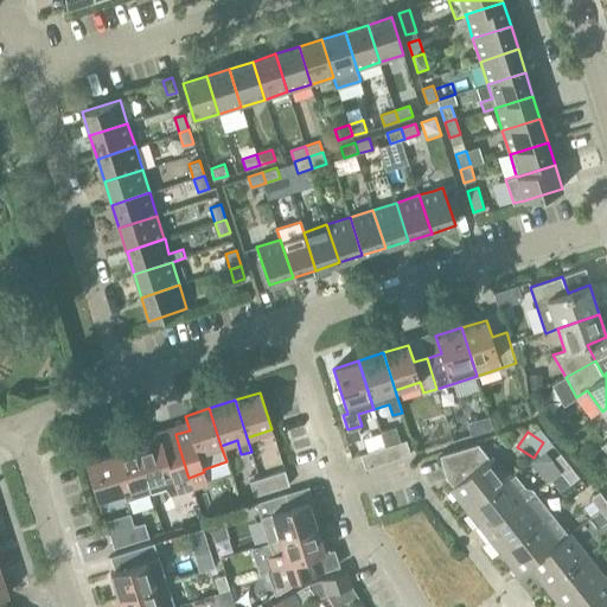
[(161,439),(136,447),(148,484),(151,492),(166,489),(171,496),(192,489),(189,478),(187,474),(179,447),(176,434),(161,439)]
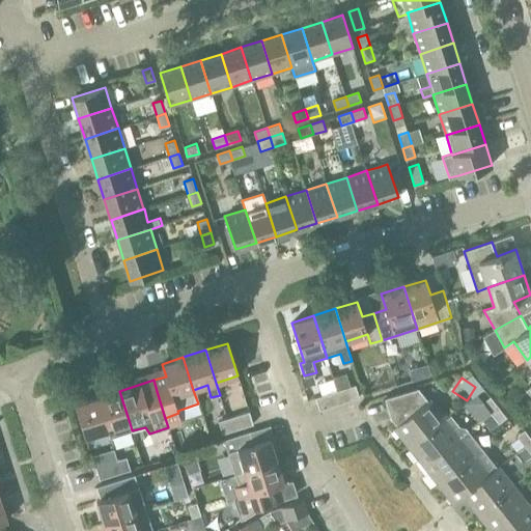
[(337,390),(340,403),(351,399),(346,387),(337,390)]
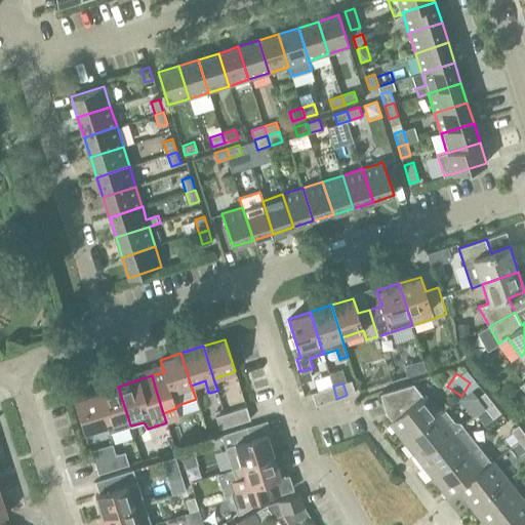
[(389,423),(404,443),(441,414),(426,395),(423,396),(413,384),(380,394),(387,414),(392,420),(389,423)]
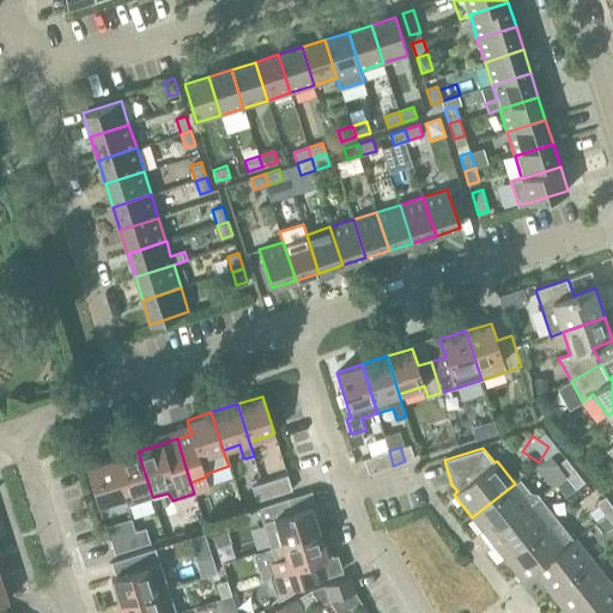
[(369,473),(393,466),(389,450),(364,459),(369,473)]
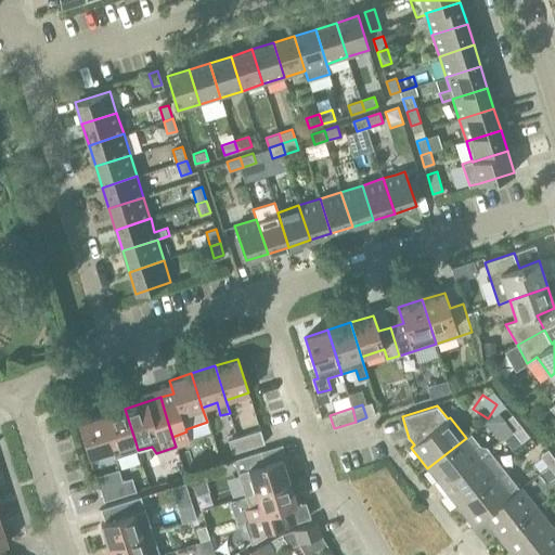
[(125,409),(102,416),(113,450),(115,457),(138,450),(136,442),(125,409)]
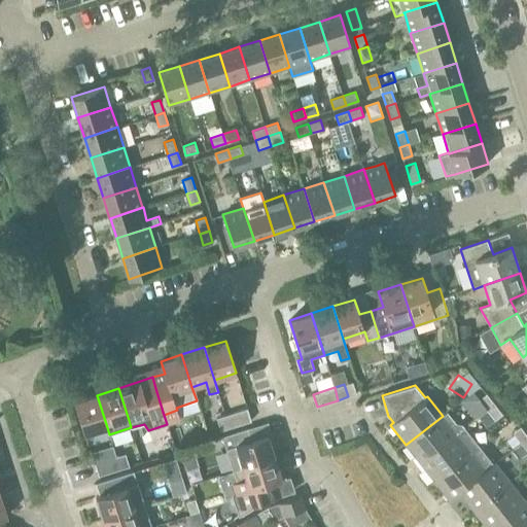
[(479,399),(488,411),(495,405),(486,393),(479,399)]
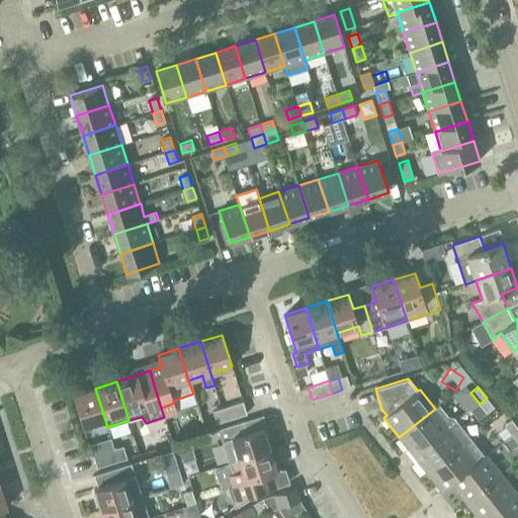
[(84,426),(105,420),(95,389),(74,395),(84,426)]
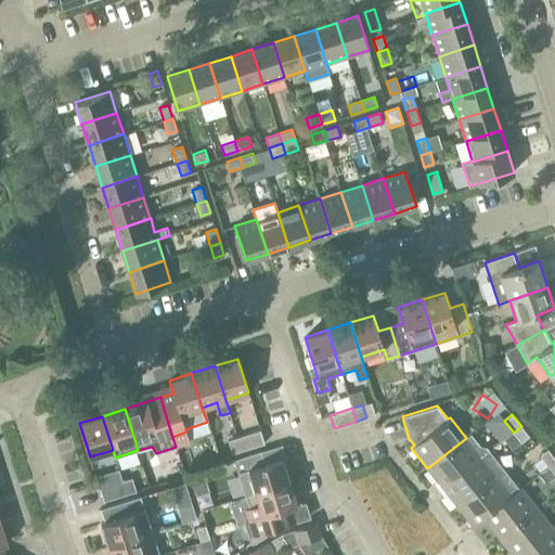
[(521,426),(514,433),(521,442),(529,436),(521,426)]
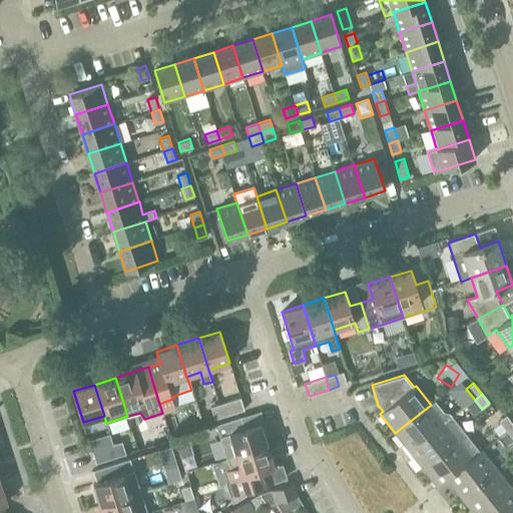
[(219,404),(222,416),(244,409),(240,397),(219,404)]
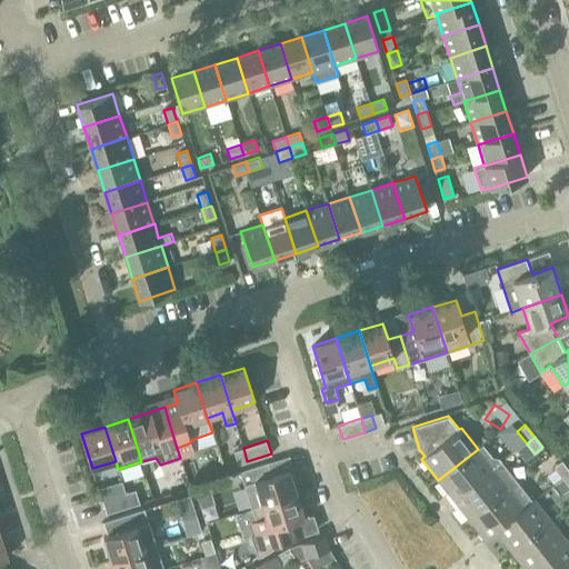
[(438,480),(455,500),(493,469),(501,462),(498,458),(491,457),(482,445),(478,449),(438,480)]
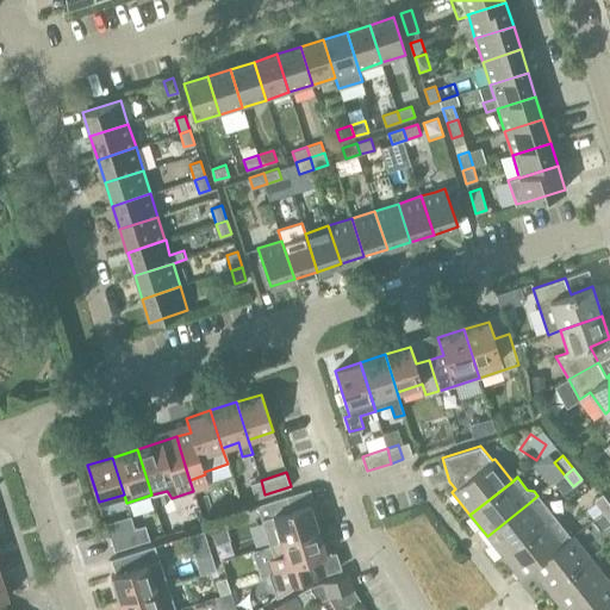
[(255,498),(265,495),(261,480),(250,484),(255,498)]
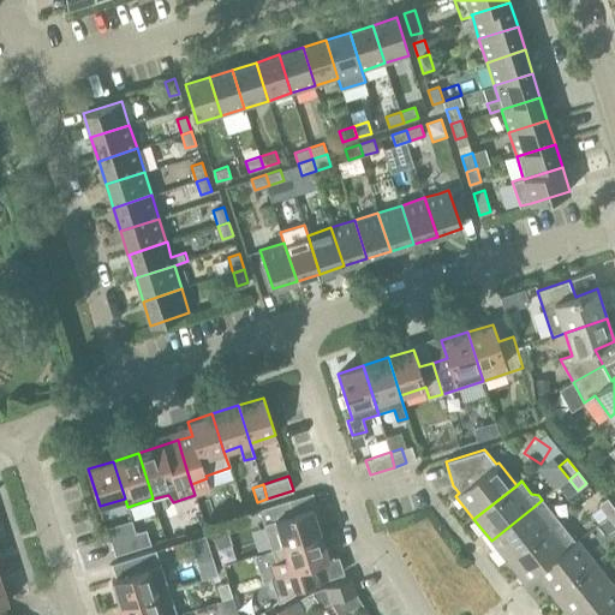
[(599,505),(608,515),(614,509),(614,505),(609,497),(599,505)]
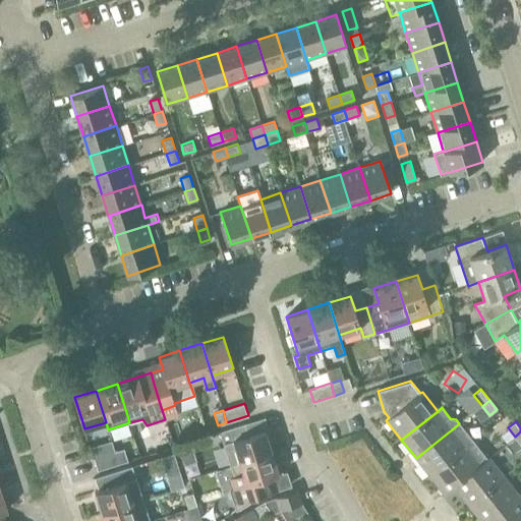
[(230,465),(239,462),(272,452),(265,430),(250,436),(246,423),(220,431),(224,444),(230,465)]
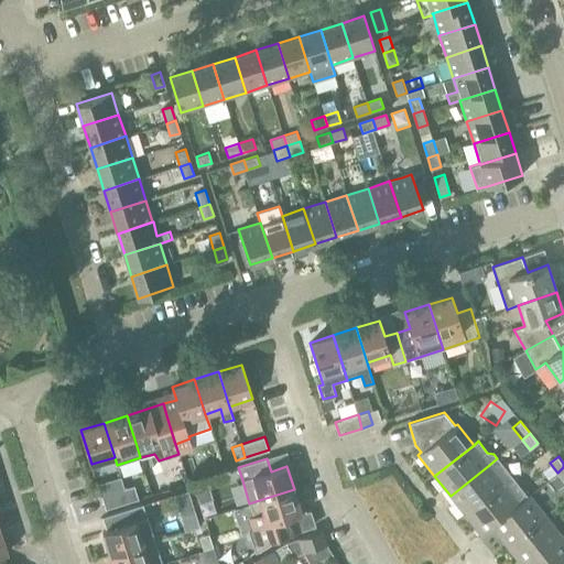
[(451,496),(465,514),(512,477),(497,458),(489,465),(451,496)]
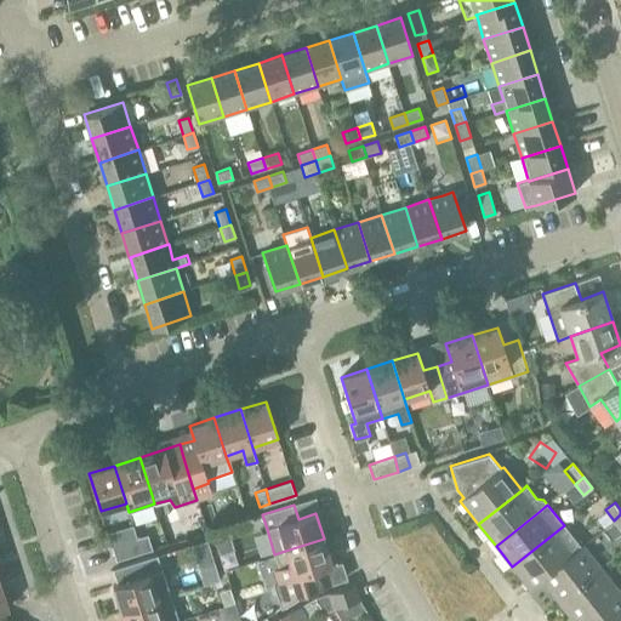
[(512,567),(529,587),(581,547),(564,525),(512,567)]
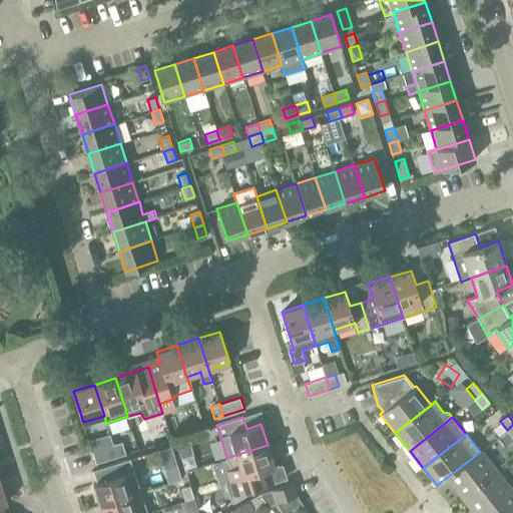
[(113,444),(116,456),(125,453),(122,441),(113,444)]
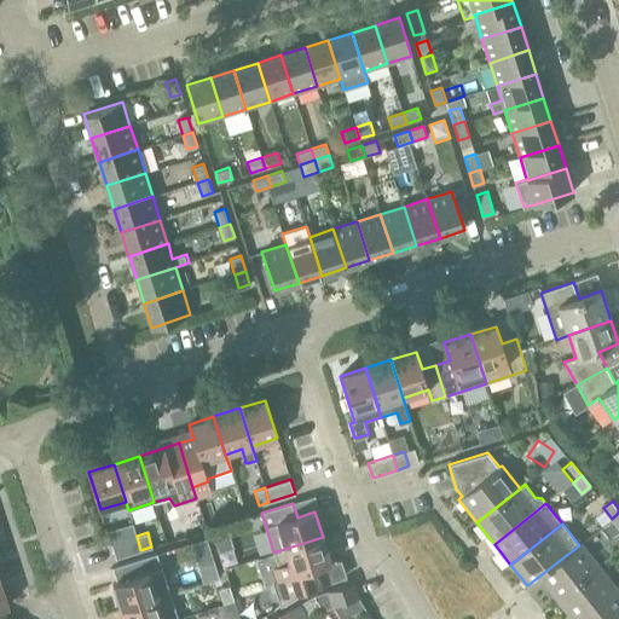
[(116,557),(140,550),(137,536),(111,543),(116,557)]
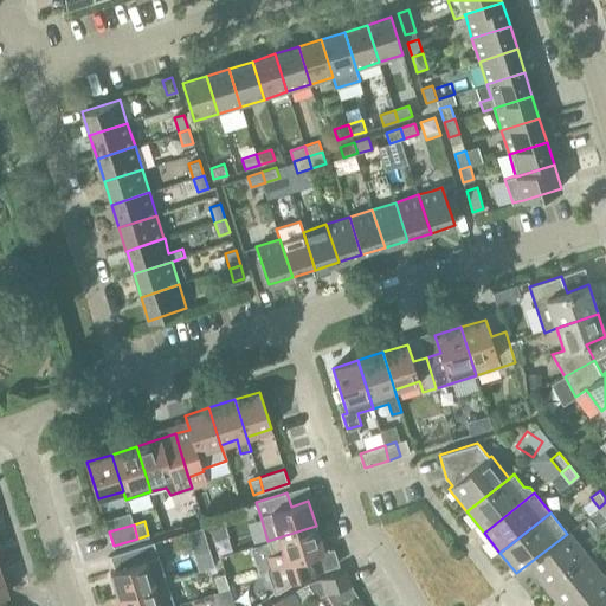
[(324,552),(316,526),(278,537),(268,541),(272,555),(266,556),(270,568),(269,568),(276,593),(304,577),(307,575),(311,573),(307,556),(324,552)]
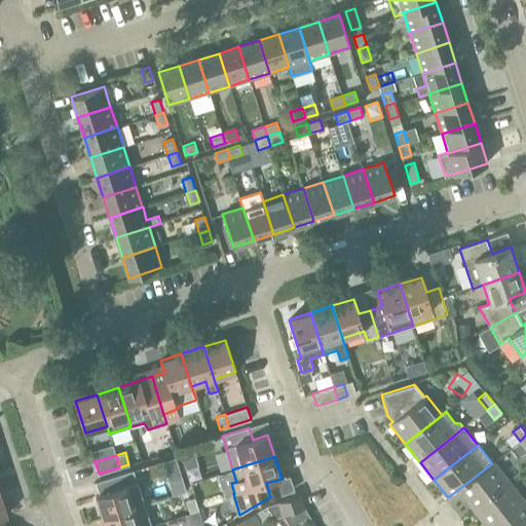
[(473,509),(509,480),(494,461),(492,463),(448,497),(449,498),(458,491),(473,509)]
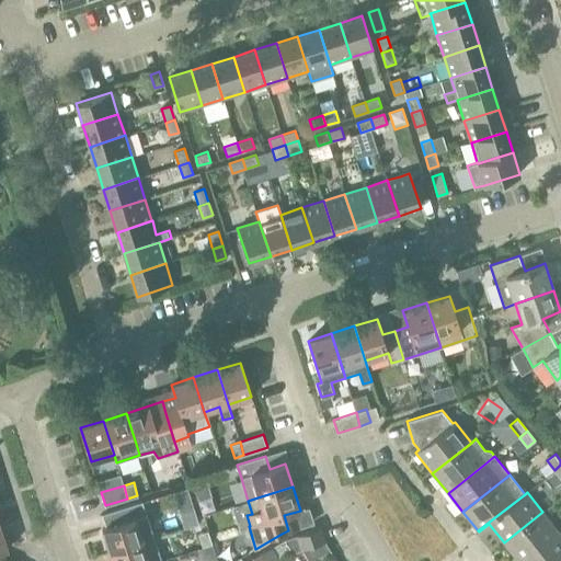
[(102,529),(110,552),(155,538),(142,501),(114,511),(118,524),(102,529)]
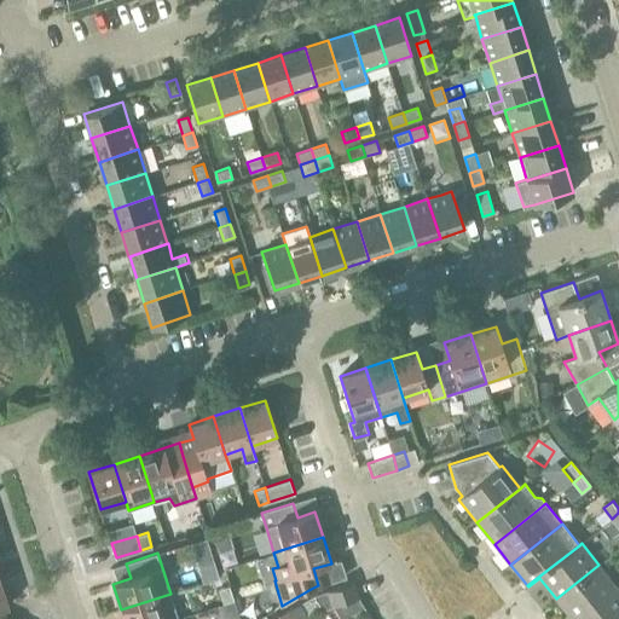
[(219,577),(214,565),(198,570),(202,582),(219,577)]
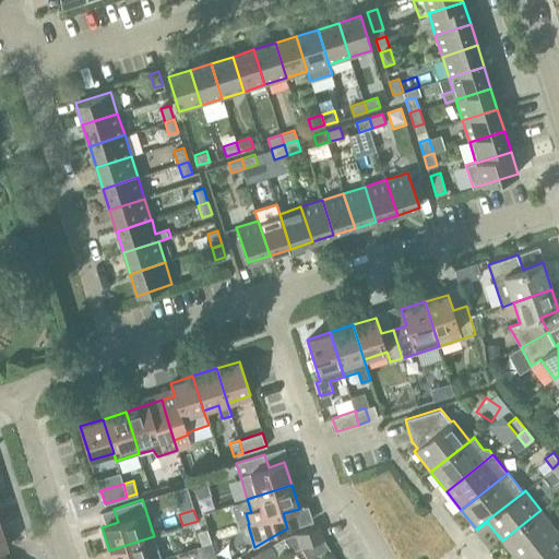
[(515,558),(518,558),(556,530),(540,510),(502,540),(515,558)]
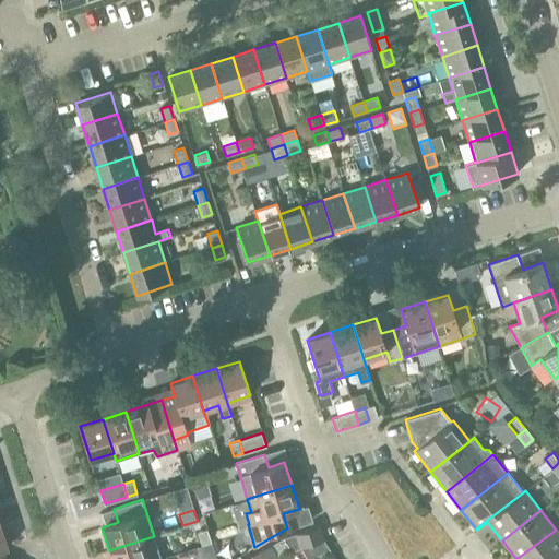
[(300,546),(323,539),(319,526),(296,534),(300,546)]
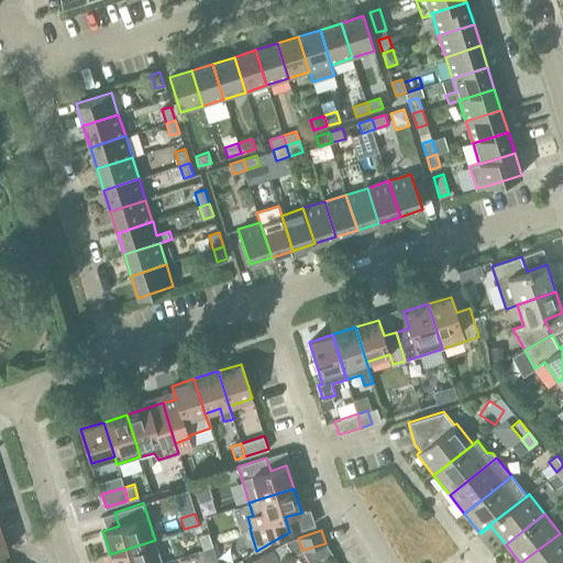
[(208,532),(199,536),(203,549),(213,545),(208,532)]
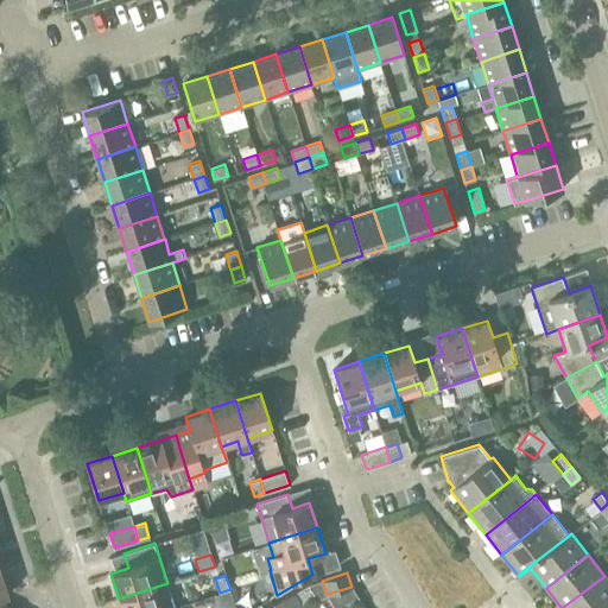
[(607,607),(607,581),(605,576),(563,607),(607,607)]
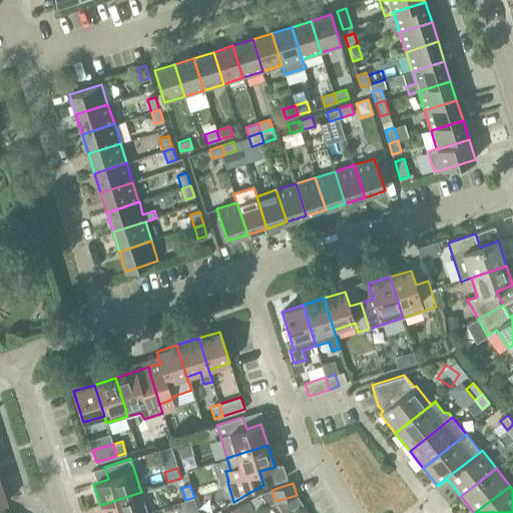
[(100,505),(102,512),(145,512),(147,512),(141,492),(100,505)]
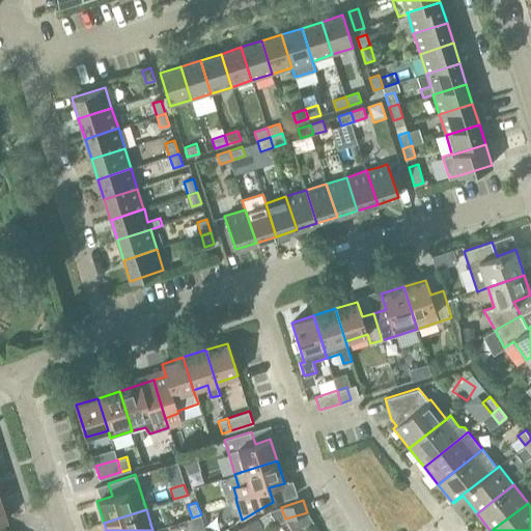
[(270,510),(257,518),(262,526),(274,519),(270,510)]
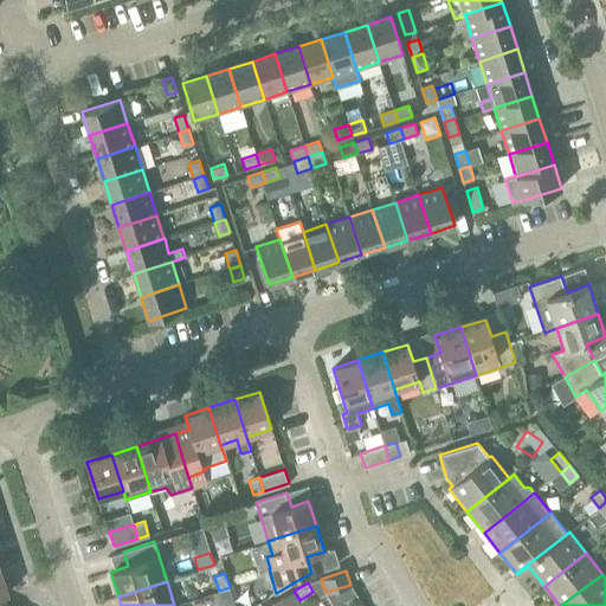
[(287,605),(288,605),(298,600),(294,591),(282,598),(287,605)]
